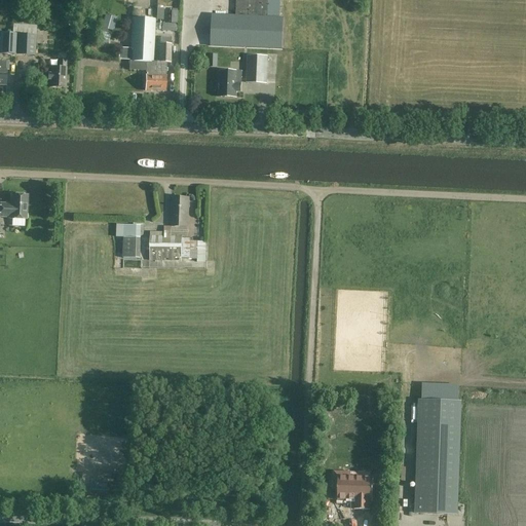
[(236,0),(235,16),(211,15),(210,46),(277,49),(282,49),(284,16),(278,16),(278,17),(267,17),(267,0),(236,0)]
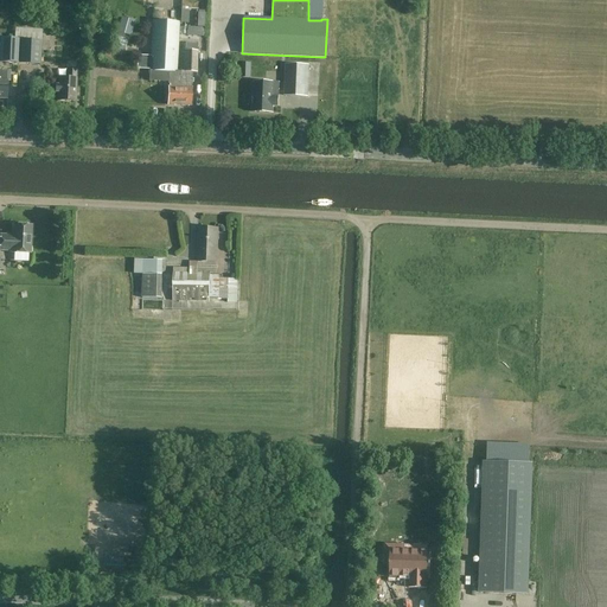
[(180,80),(180,72),(177,72),(179,23),(152,21),(149,71),(168,72),(168,88),(167,88),(167,106),(179,106),(180,80)]
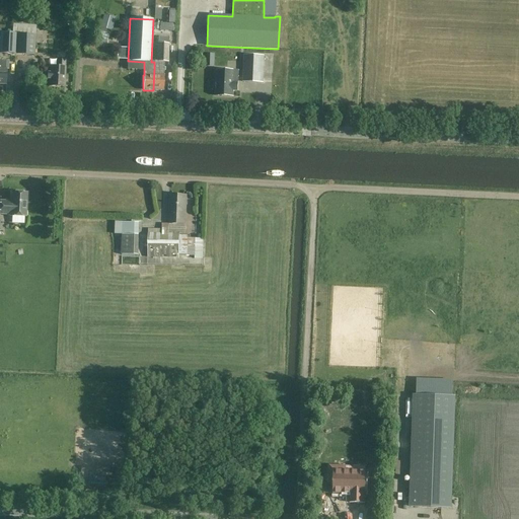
[(12,24),(12,34),(17,34),(16,55),(34,56),(35,25),(12,24)]
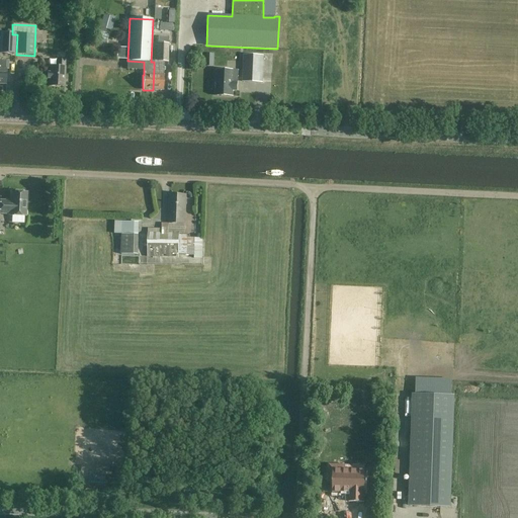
[(162,33),(168,33),(168,24),(157,24),(157,33),(162,33)]
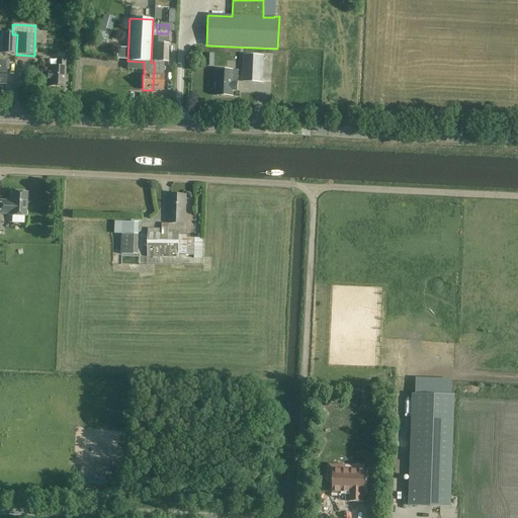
[(17,34),(12,34),(0,33),(0,45),(0,54),(16,55),(17,34)]
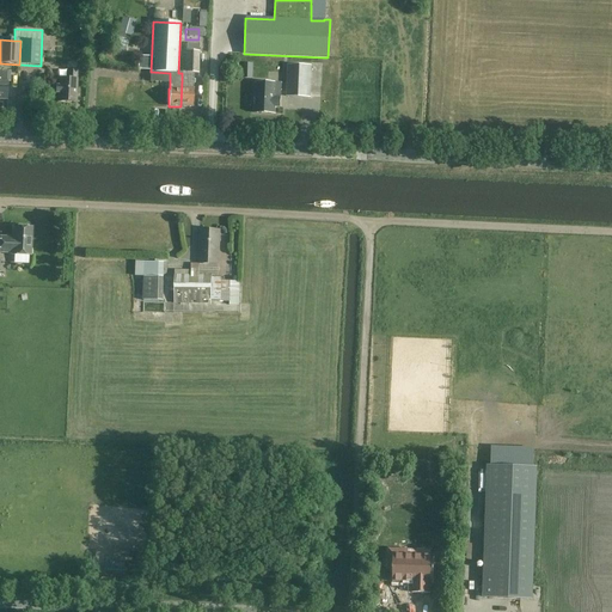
[(184,73),(182,73),(182,80),(181,106),(193,108),(193,89),(194,73),(199,73),(199,53),(185,51),(184,73)]
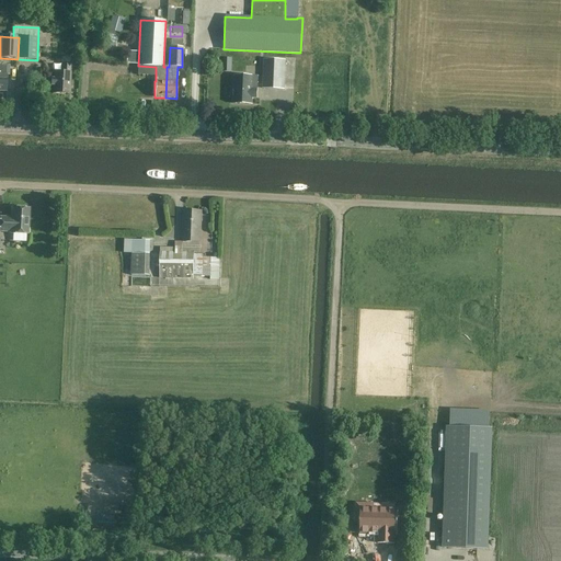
[(264,60),(262,89),(284,90),(286,61),(264,60)]
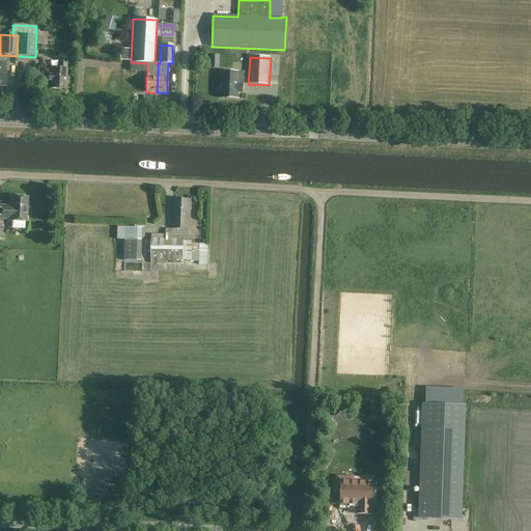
[(51,88),(65,89),(66,68),(66,61),(59,60),(59,68),(52,68),(51,88)]
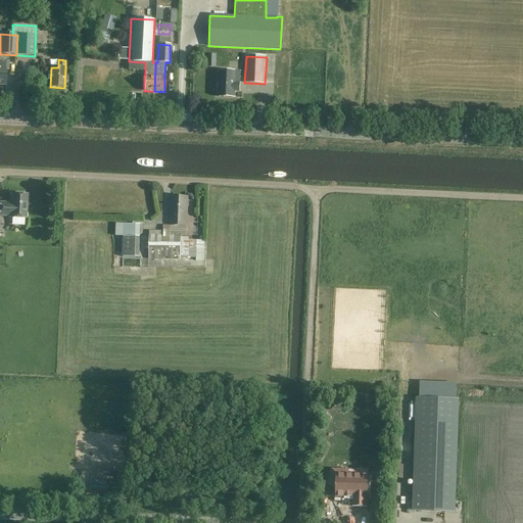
[(240,84),(236,84),(236,72),(219,70),(218,97),(235,98),(235,92),(239,93),(240,84)]
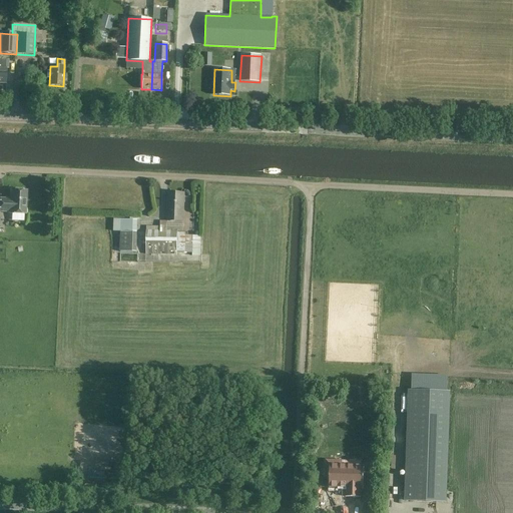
[(25,214),(26,190),(11,190),(11,199),(0,198),(0,211),(10,212),(10,213),(25,214)]
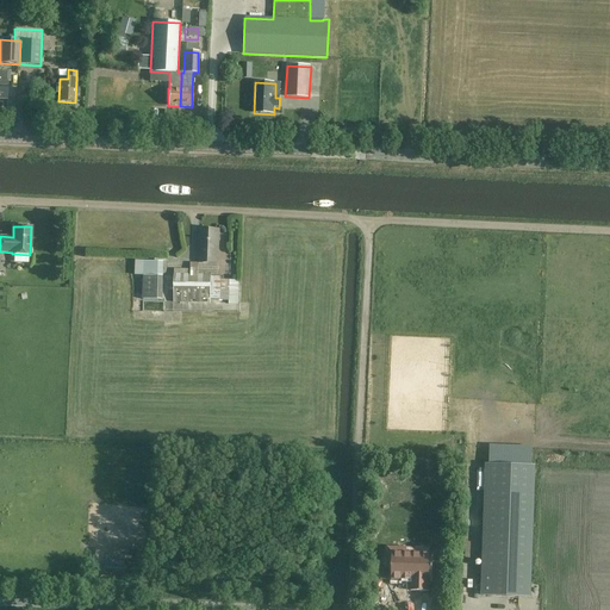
[(218,263),(219,230),(199,229),(198,262),(218,263)]
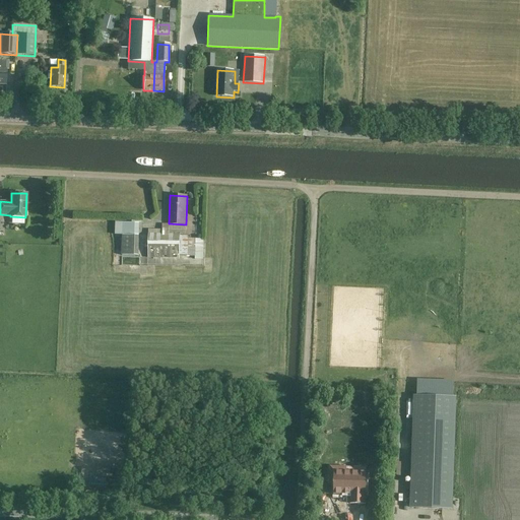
[(140,223),(123,223),(122,255),(139,256),(140,223)]
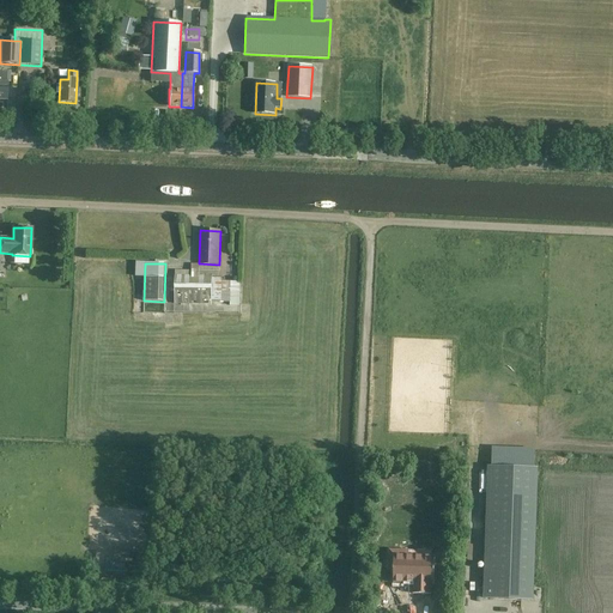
[(220,302),(230,303),(230,305),(240,305),(240,281),(222,281),(222,278),(212,278),(212,275),(199,275),(199,272),(175,271),(175,304),(211,305),(211,304),(219,304),(220,302)]
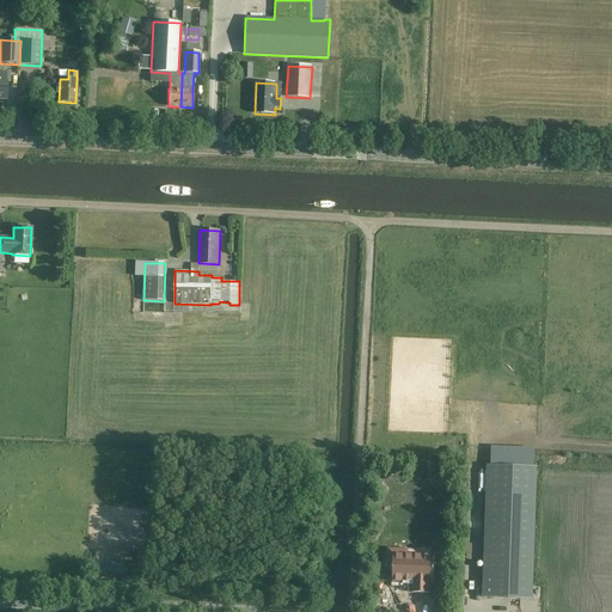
[(488,466),(484,598),(532,599),(536,467),(488,466)]
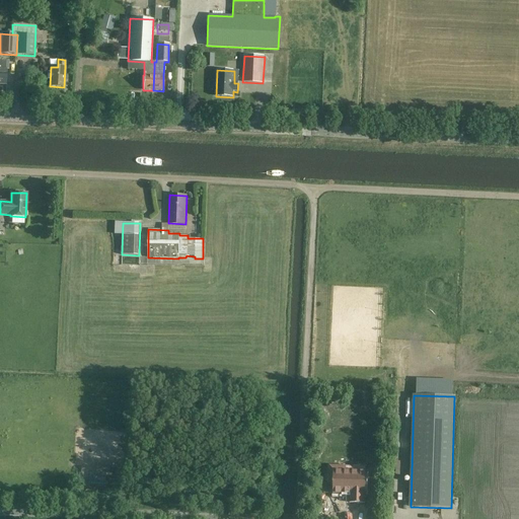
[(350,495),(350,503),(365,504),(365,495),(368,495),(369,471),(347,470),(347,466),(330,465),(329,482),(334,482),(334,494),(350,495)]
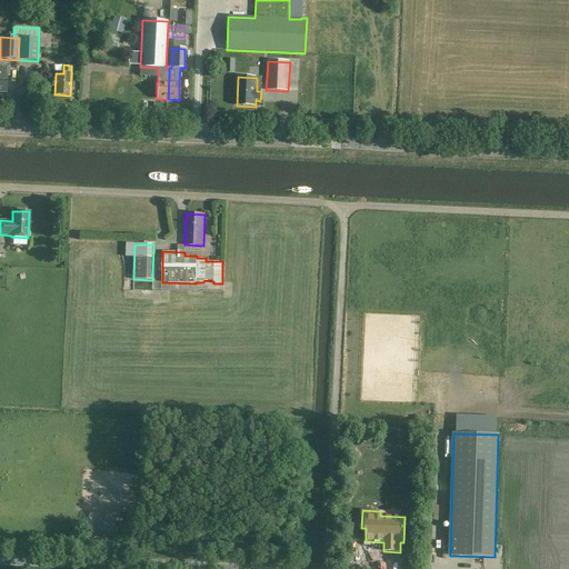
[(117,536),(117,527),(98,526),(98,535),(117,536)]
